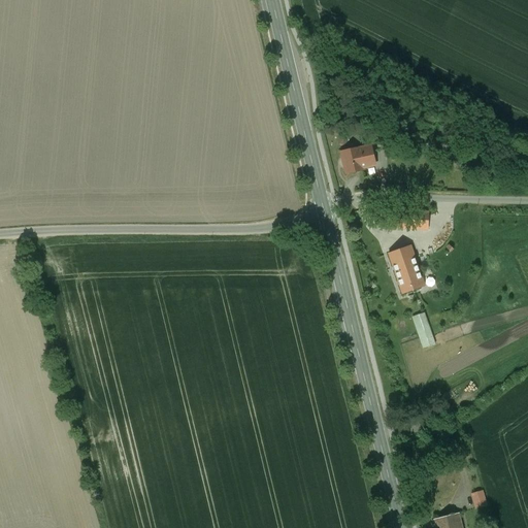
[(394,134),(389,132),(384,142),(389,144),(394,134)]
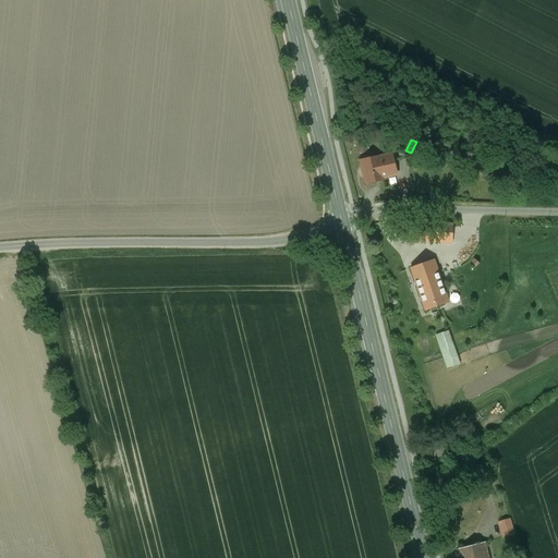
[(390,154),(361,161),(365,183),(385,179),(384,178),(396,174),(390,154)]
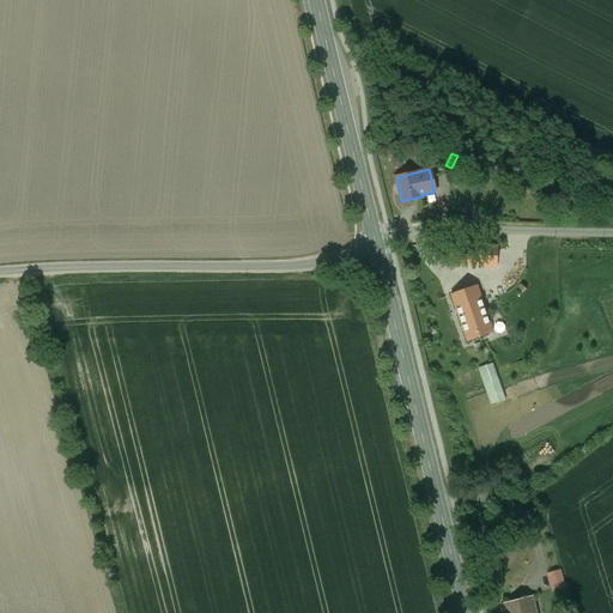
[(498,247),(461,246),(460,266),(497,267),(498,247)]
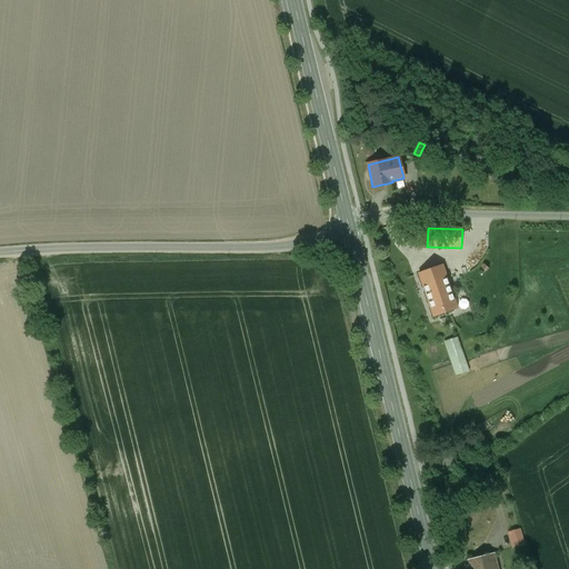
[(442,266),(419,273),(433,317),(457,308),(442,266)]
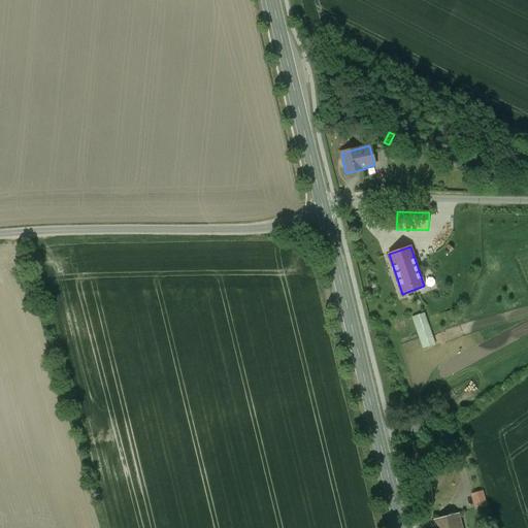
[(425,314),(414,318),(421,339),(425,351),(436,347),(433,335),(425,314)]
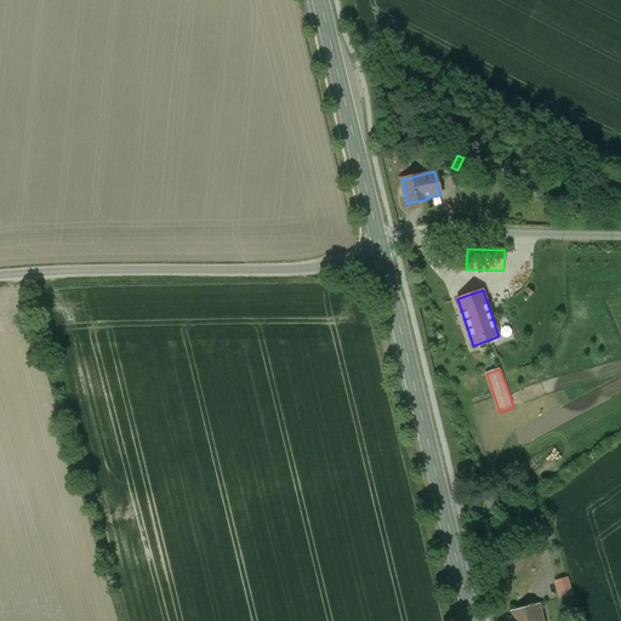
[(567,580),(557,582),(560,597),(570,593),(567,580)]
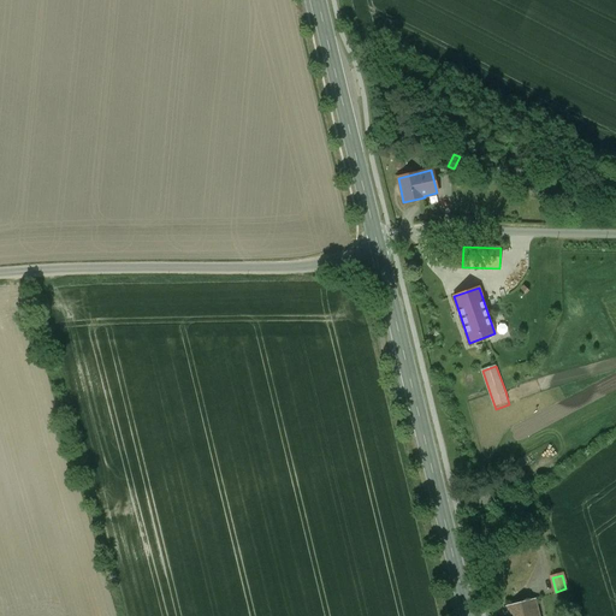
[(539,615),(535,598),(507,606),(508,615),(539,615)]
